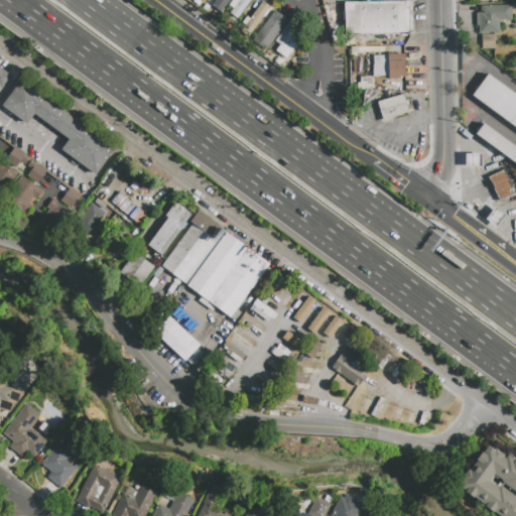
[(228,0),(219,13),(211,7),(216,0),(228,0)]
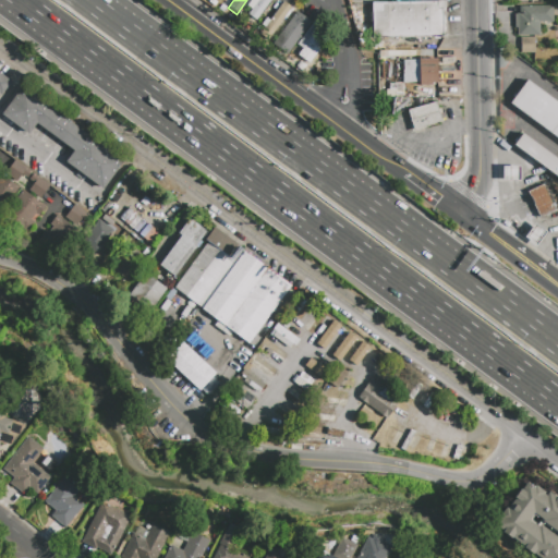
[(270,0),(255,22),(246,16),(252,9),(247,5),(251,0),(270,0)]
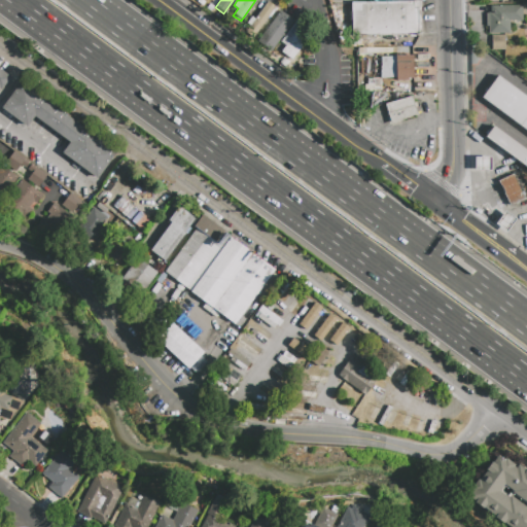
[(386,0),(351,1),(351,36),(421,34),(421,0),(386,0)]
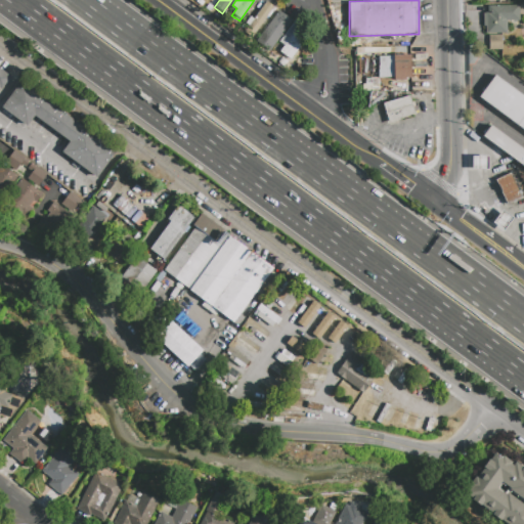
[(273,7),(253,35),(246,30),(266,2),(273,7)]
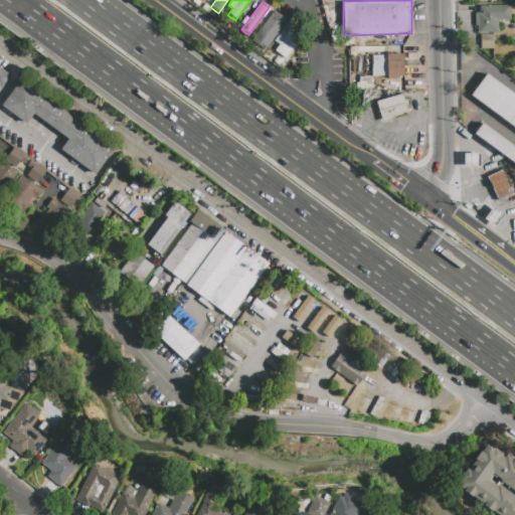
[(510,6),(510,20),(498,20),(498,32),(478,33),(478,26),(475,26),(475,12),(477,12),(477,6),(510,6)]
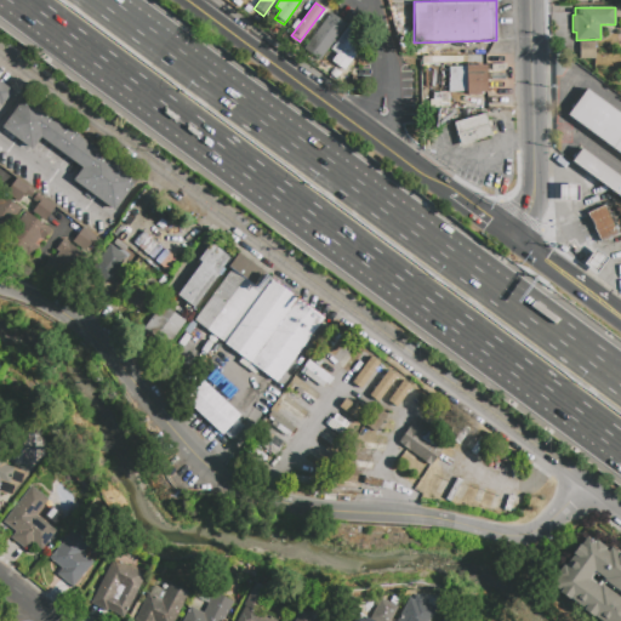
[(330,13),(346,24),(322,58),(306,46),(330,13)]
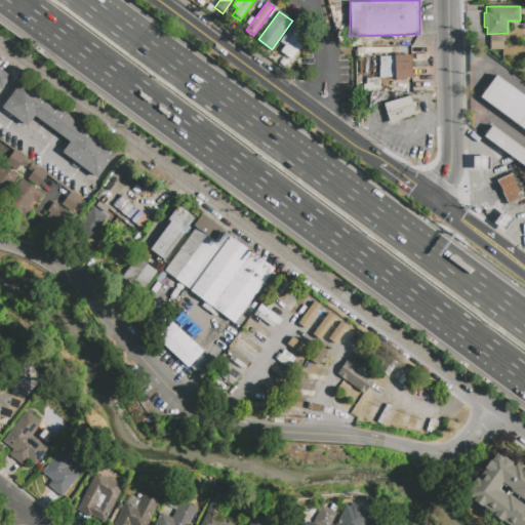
[(280,52),(285,45),(279,42),(292,25),(309,37),(291,61),(280,52)]
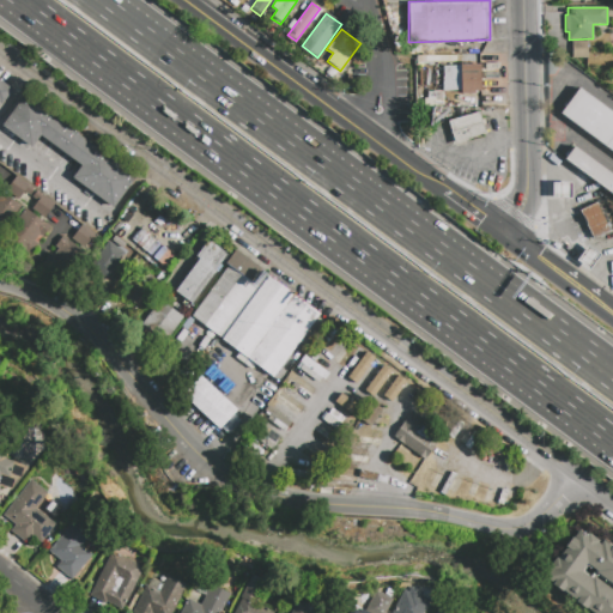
[(587,41),(588,58),(572,58),(571,42),(587,41)]
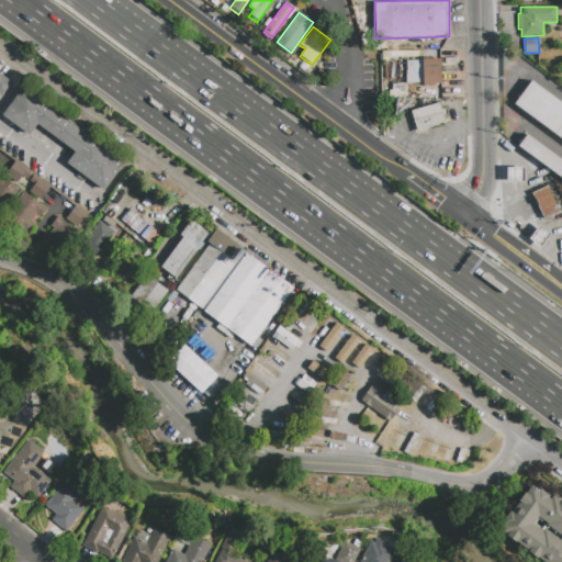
[(422,60),(441,59),(441,85),(423,86),(422,60)]
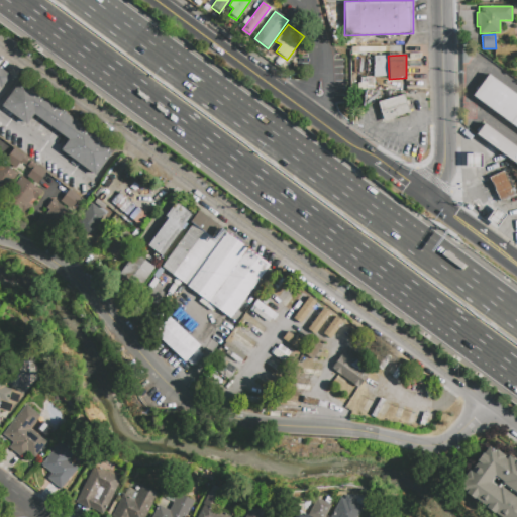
[(0,68),(10,76),(1,88),(0,87),(0,68)]
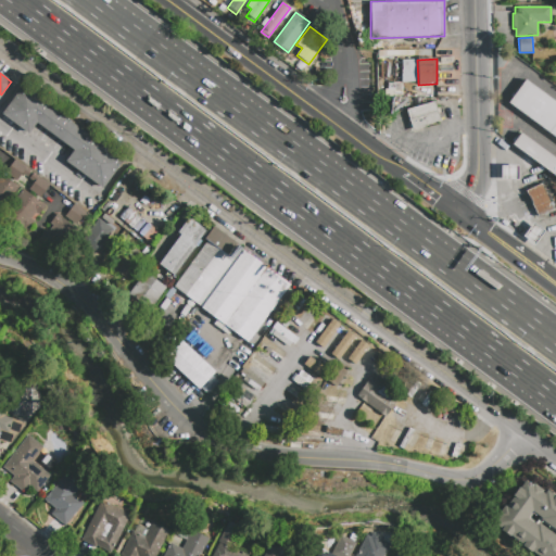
[(527,80),(555,102),(555,125),(550,134),(509,103),(527,80)]
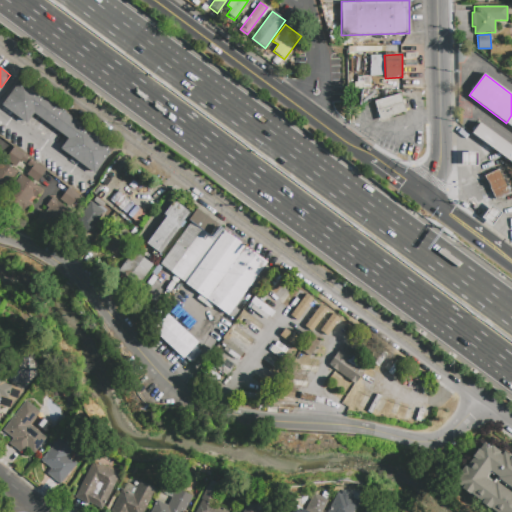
[(20,80),(112,149),(93,174),(60,149),(68,138),(34,113),(26,124),(2,105),(20,80)]
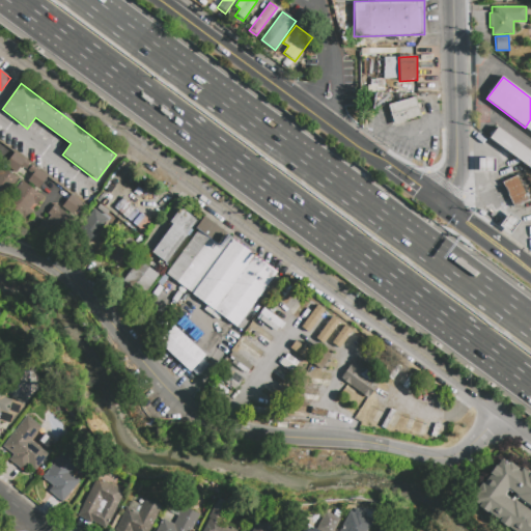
[(388,105),(394,123),(421,115),(415,96),(388,105)]
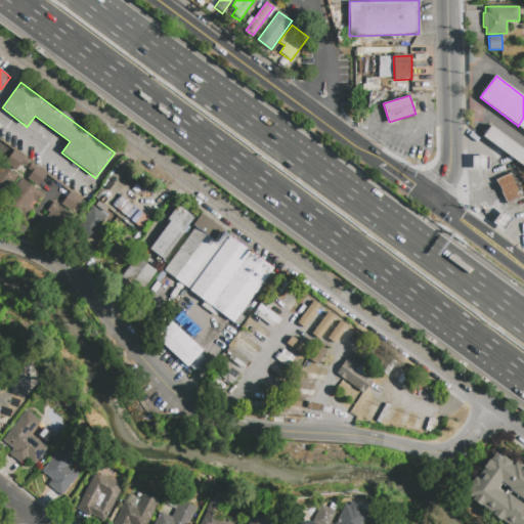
[(523,149),(490,125),(482,136),(523,166),(523,149)]
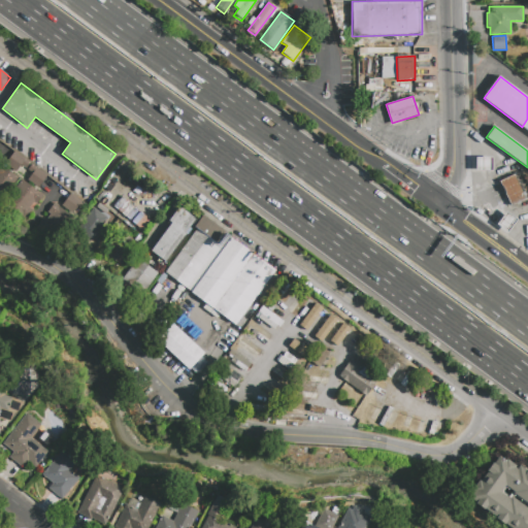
[(25,160),(18,168),(6,159),(13,151),(25,160)]
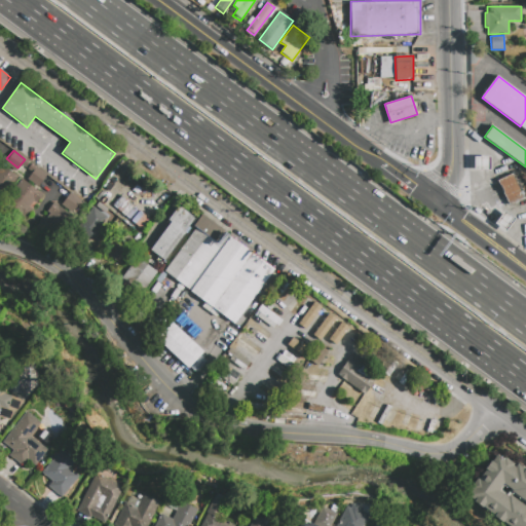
[(474,156),(490,157),(489,171),(474,171),(474,156)]
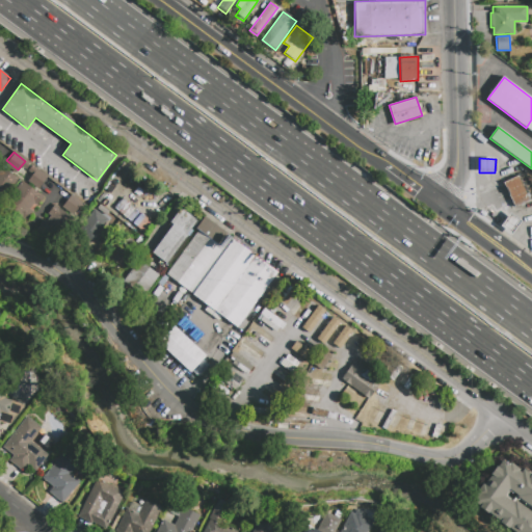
[(28,182),(33,175),(28,170),(32,165),(48,177),(38,189),(28,182)]
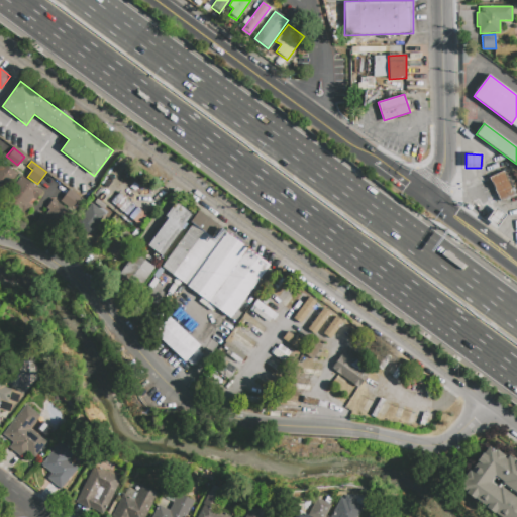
[(0,162),(17,175),(0,199),(0,162)]
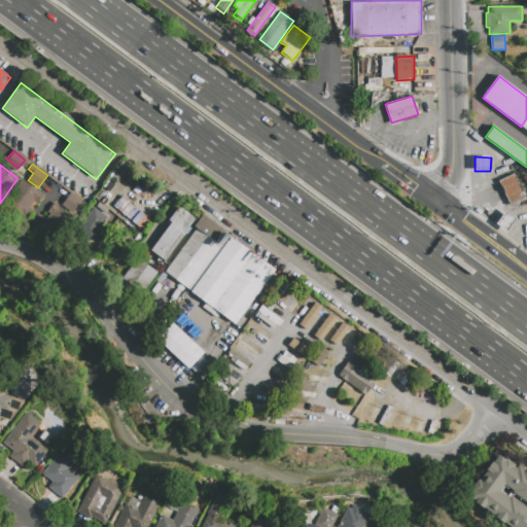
[(498,181),(514,174),(525,199),(511,206),(498,181)]
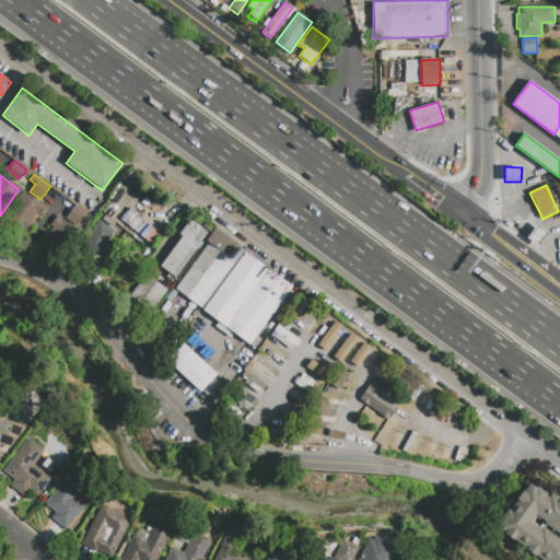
[(46,207),(39,217),(36,214),(31,221),(34,223),(26,235),(3,221),(23,191),(46,207)]
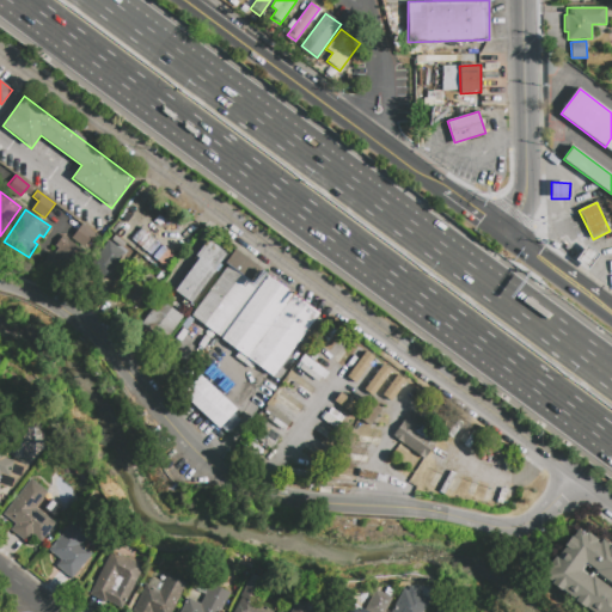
[(81,224),(101,237),(96,244),(89,239),(87,243),(74,233),(81,224)]
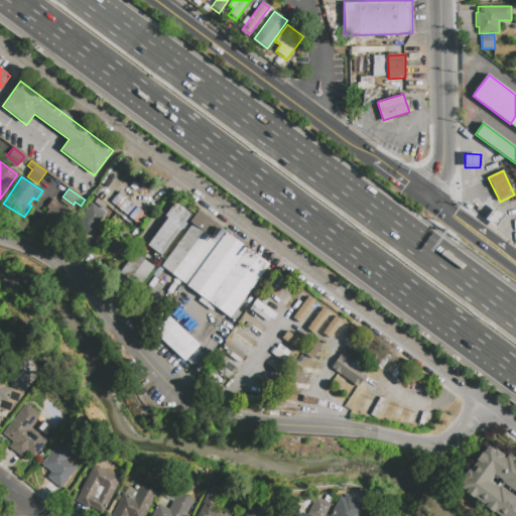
[(129,198),(121,210),(117,207),(114,210),(111,208),(114,205),(113,204),(121,191),(129,198)]
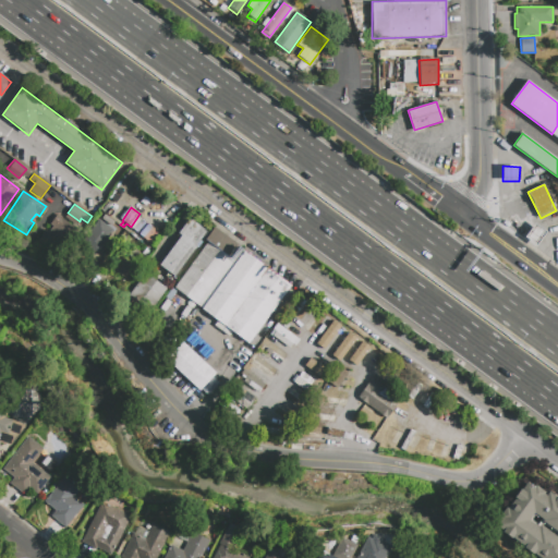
[(81,247),(105,213),(117,222),(111,230),(113,231),(95,257),(81,247)]
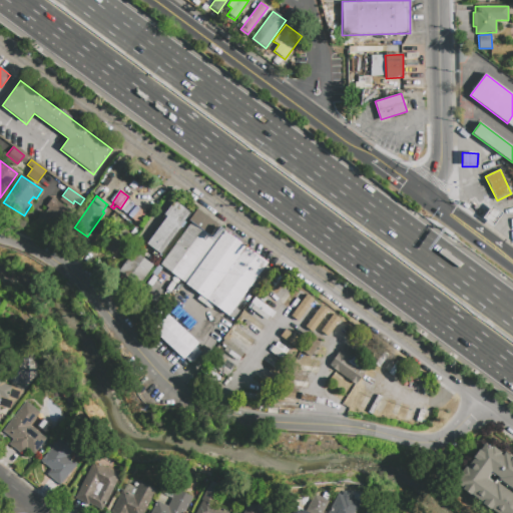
[(37,222),(43,213),(46,215),(50,209),(48,207),(54,198),(75,212),(58,237),(37,222)]
